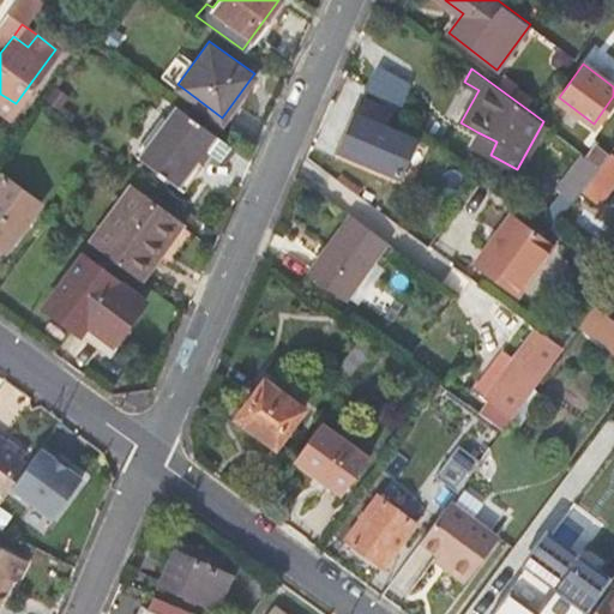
[(379,70),(366,86),(397,109),(409,92),(379,70)]
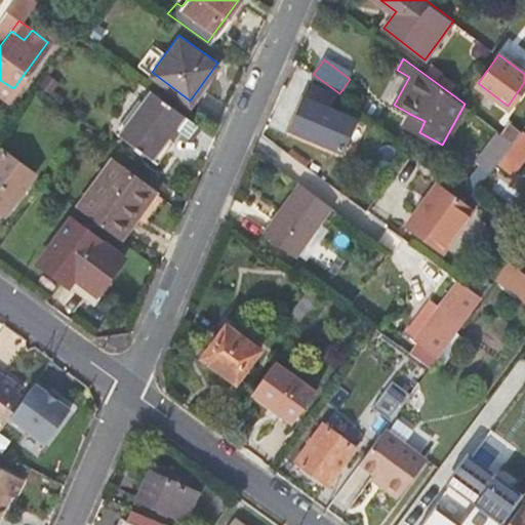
[(331,109),(336,94),(310,83),(291,126),(341,149),(354,119),(331,109)]
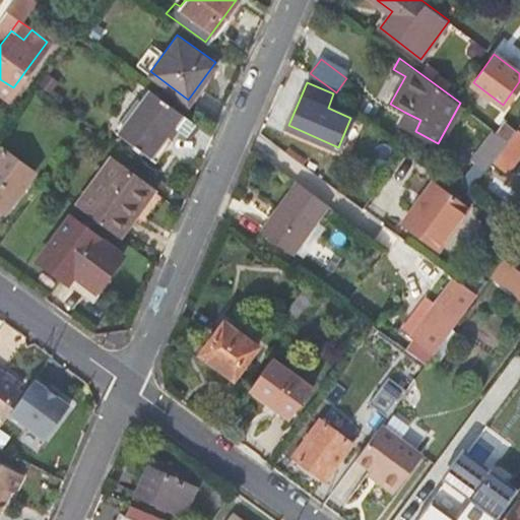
[(188,133),(196,122),(149,87),(120,130),(134,142),(133,146),(137,150),(141,147),(154,157),(178,127),(188,133)]
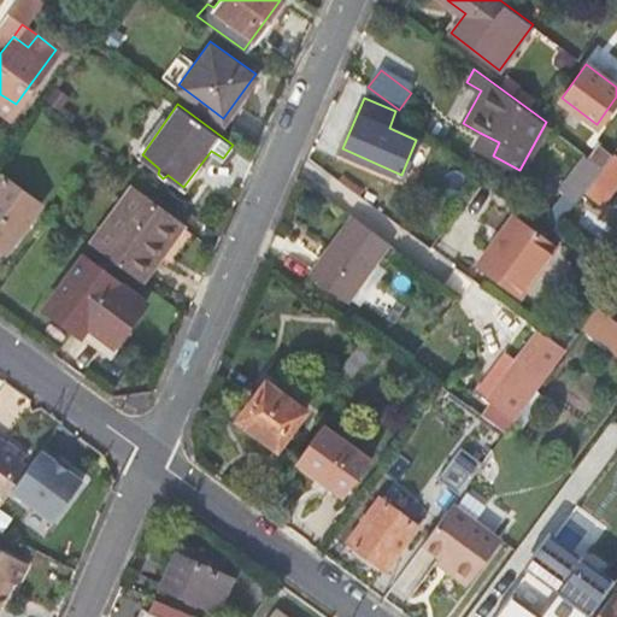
[(474,146),(493,156),(499,142),(480,133),(474,146)]
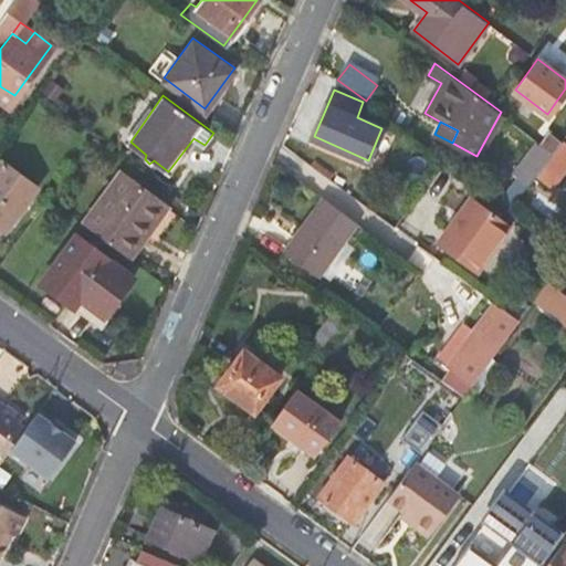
[(549,130),(543,142),(554,150),(562,140),(549,130)]
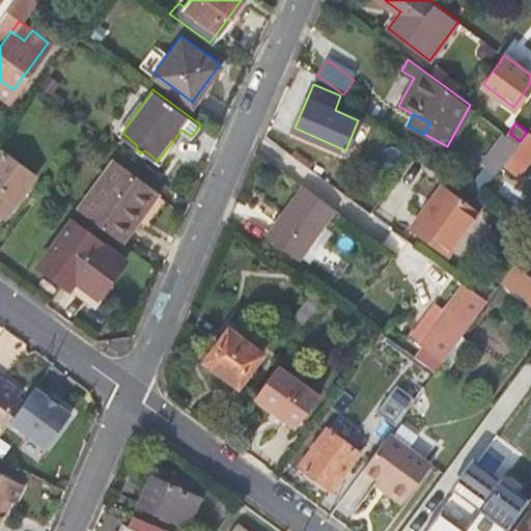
[(530,156),(530,134),(527,132),(520,141),(502,164),(516,175),(530,156)]
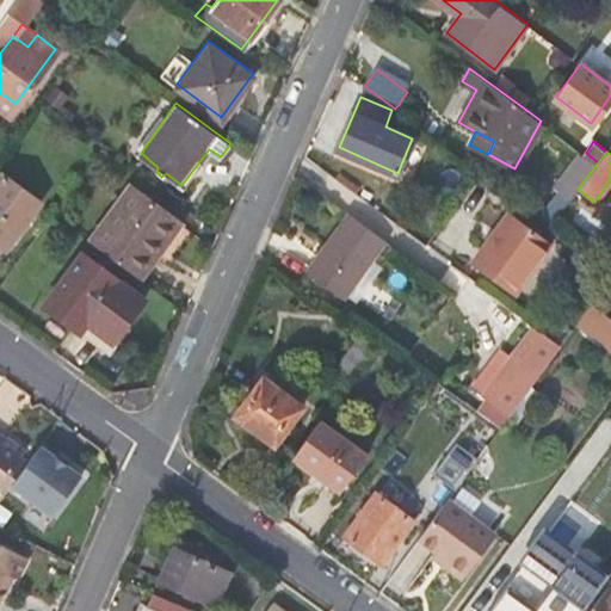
[(586,153),(561,187),(572,197),(578,189),(598,162),(586,153)]
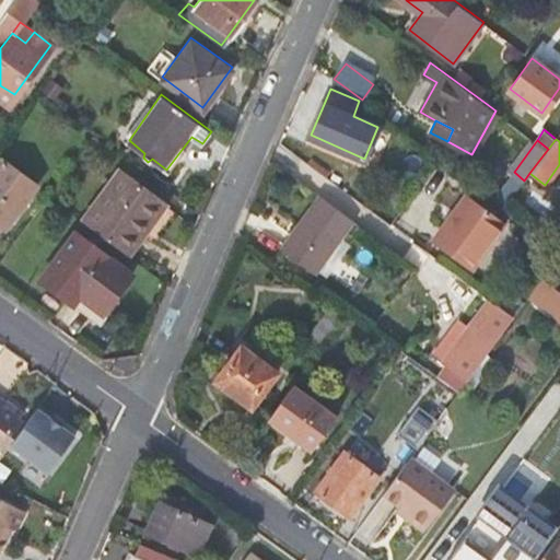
[(35,184),(2,160),(0,162),(0,220),(6,224),(35,184)]
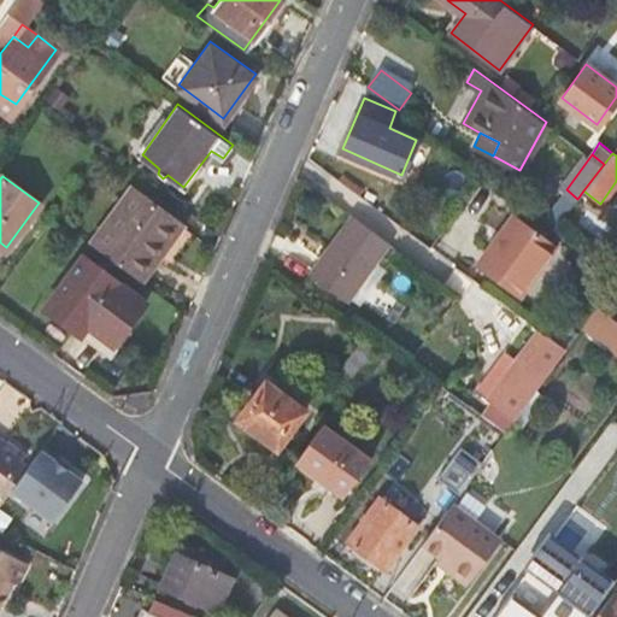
[(134,187),(93,242),(144,280),(159,257),(156,253),(180,219),(134,187)]
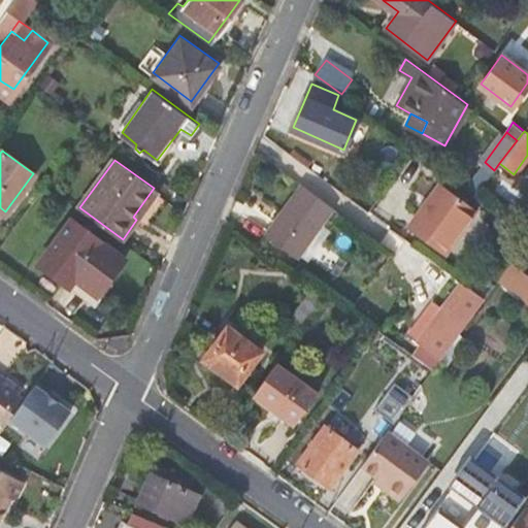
[(485,162),(466,186),(476,194),(494,170),(485,162)]
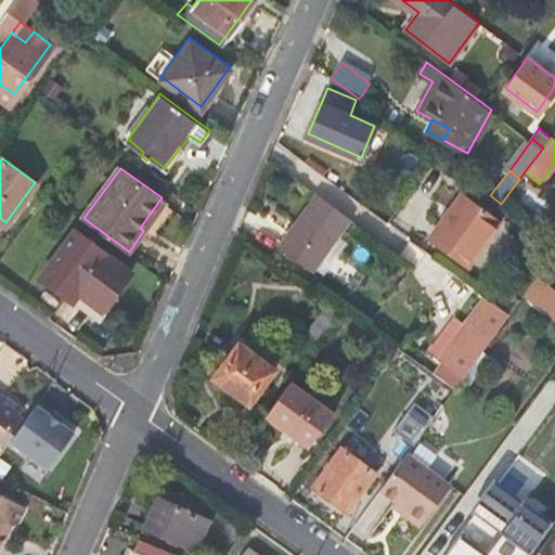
[(310,266),(348,216),(315,192),(280,243),(310,266)]
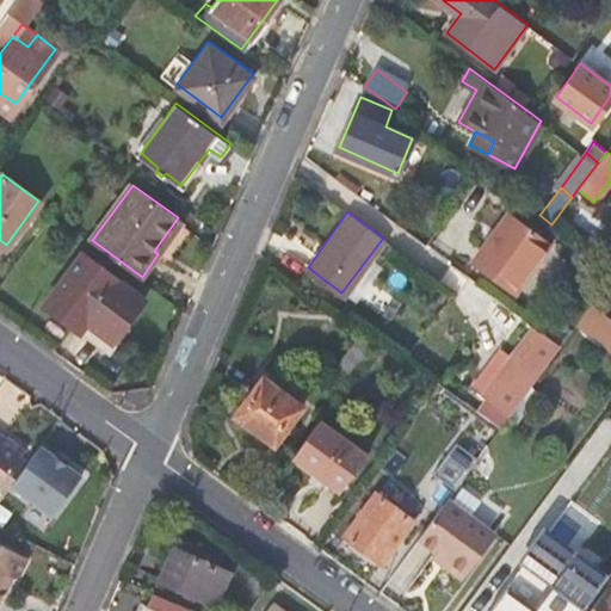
[(517,294),(553,246),(511,215),(476,263),(517,294)]
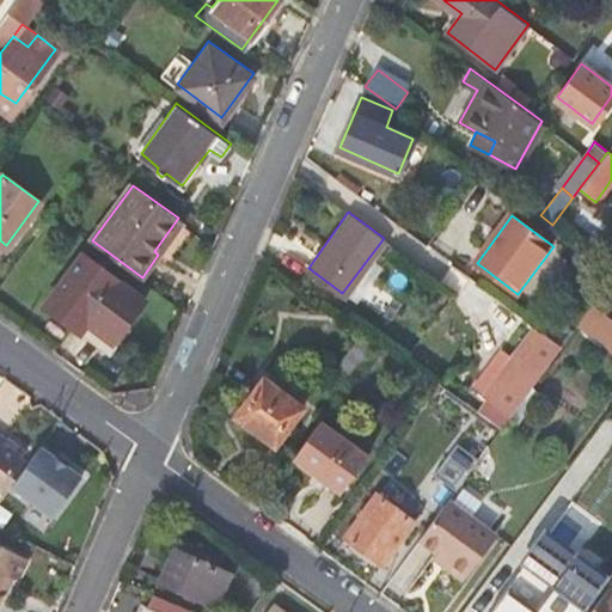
[(46,304),(81,330),(87,322),(112,340),(142,297),(81,254),(46,304)]
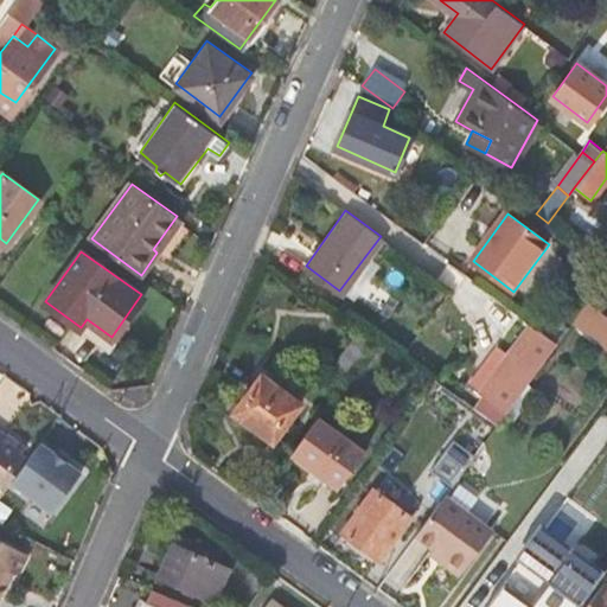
[(606,315),(588,302),(572,324),(606,350),(606,315)]
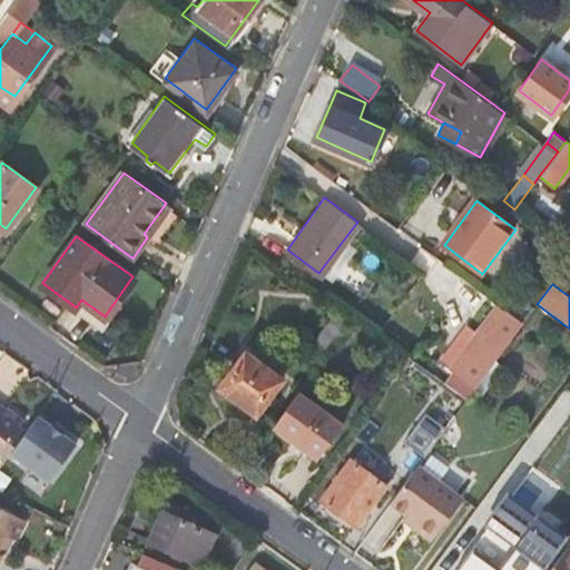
[(98,325),(105,316),(81,300),(76,307),(98,325)]
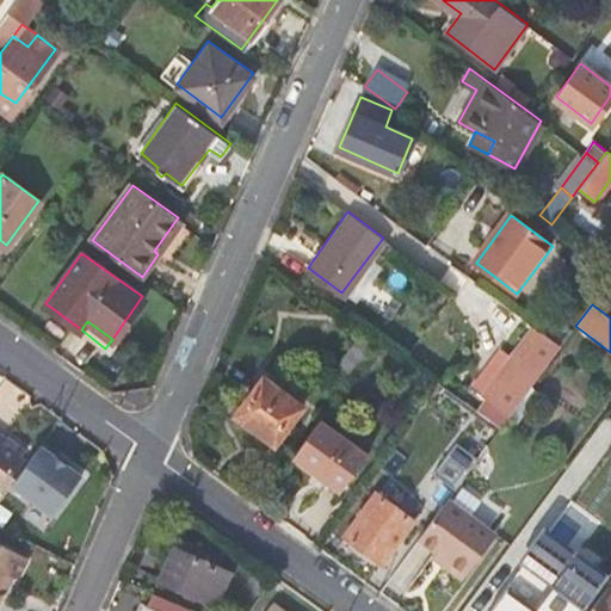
[(508,415),(541,372),(562,344),(536,325),(514,353),(504,346),(473,388),(483,396),(508,415)]
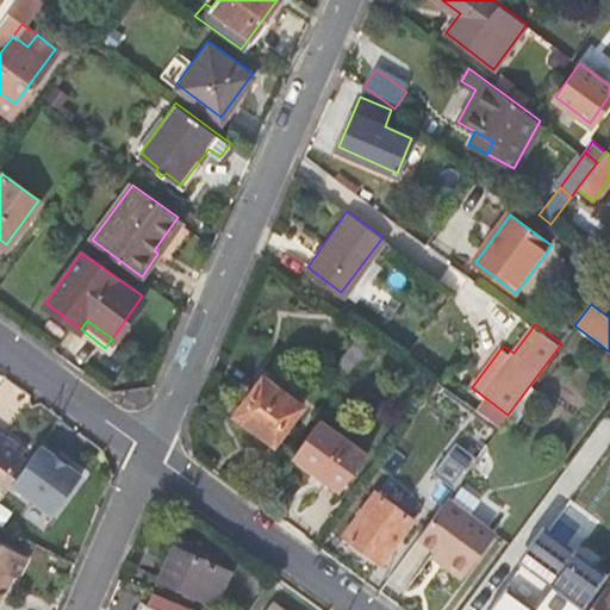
[(341,365),(352,373),(369,348),(359,341),(341,365)]
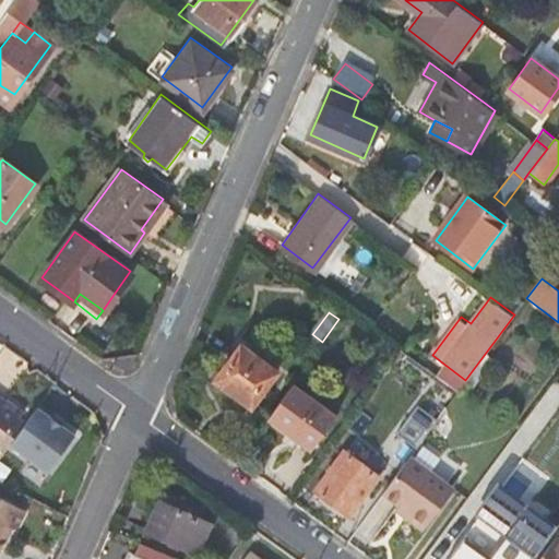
[(251,408),(276,377),(241,348),(217,380),(251,408)]
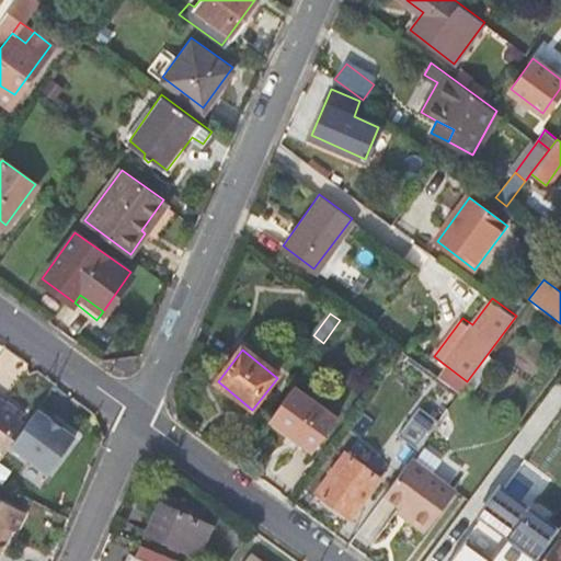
[(467,381),(444,364),(435,375),(458,392),(467,381)]
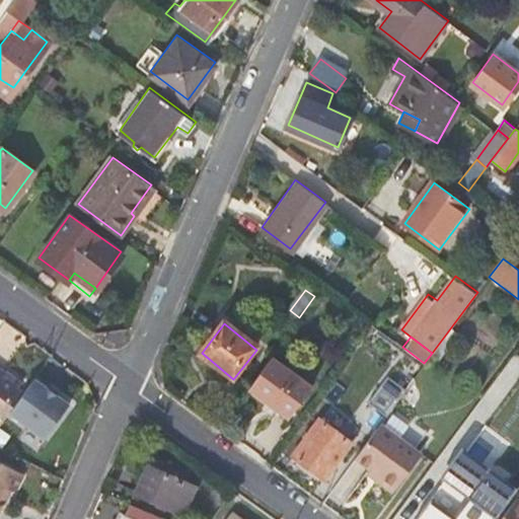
[(312,385),(272,355),(248,386),(288,417),(312,385)]
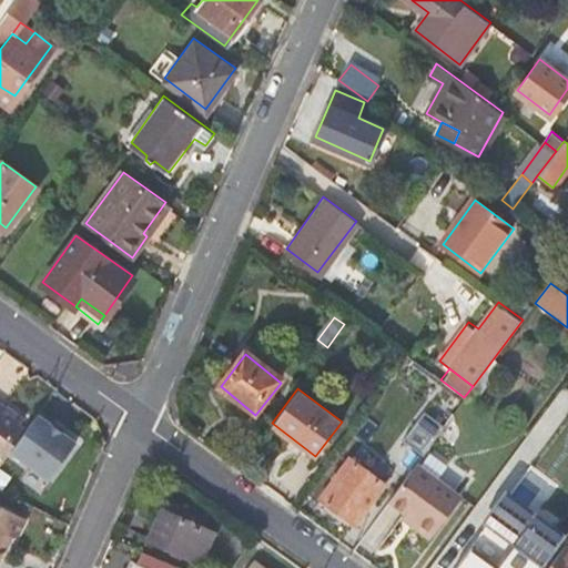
[(2,411),(0,408),(0,448),(19,423),(23,417),(7,404),(2,411)]
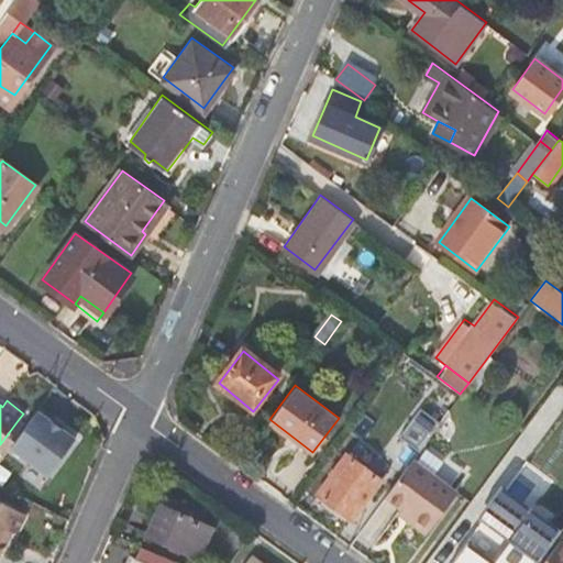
[(419,449),(440,420),(420,406),(398,434),(419,449)]
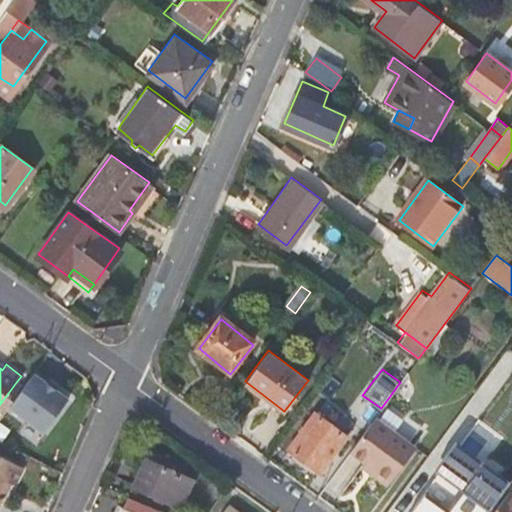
[(24,386),(8,406),(42,432),(67,399),(46,383),(47,380),(35,371),(24,386)]
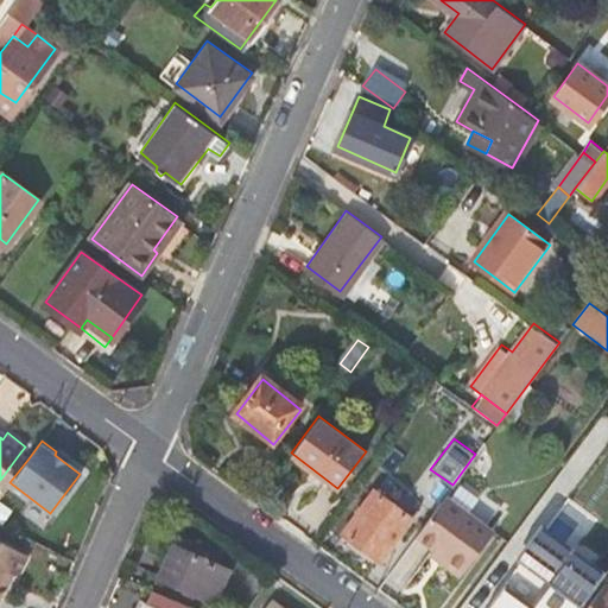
[(0,480),(0,486),(5,489),(10,482),(29,458),(20,453),(0,480)]
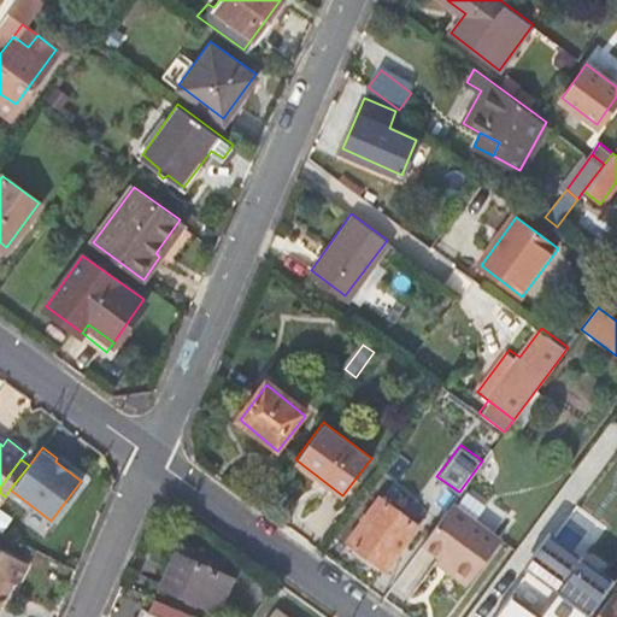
[(416,526),(380,500),(350,540),(385,566),(416,526)]
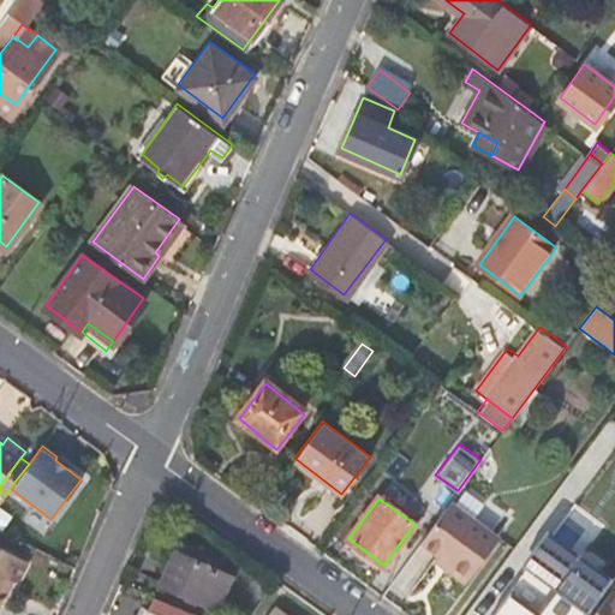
[(465,581),(499,536),(452,501),(422,542),(449,561),(446,567),(465,581)]
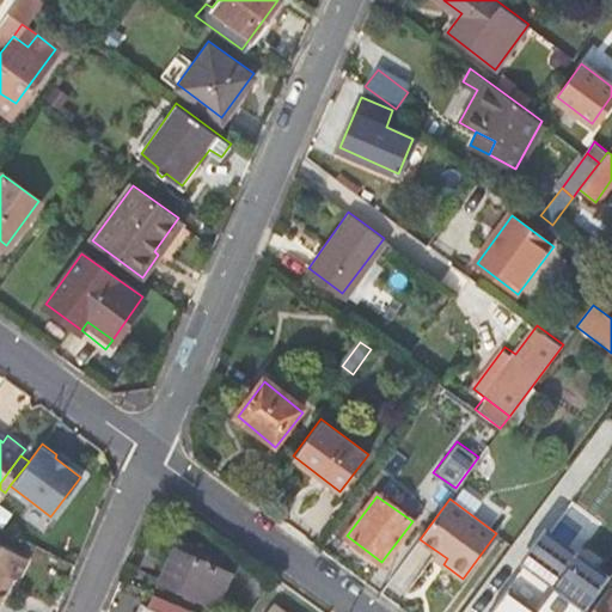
[(585,611),(611,576),(569,545),(548,575),(531,563),(552,533),(545,527),(521,561),(555,585),(537,609),(509,588),(491,611),(585,611)]
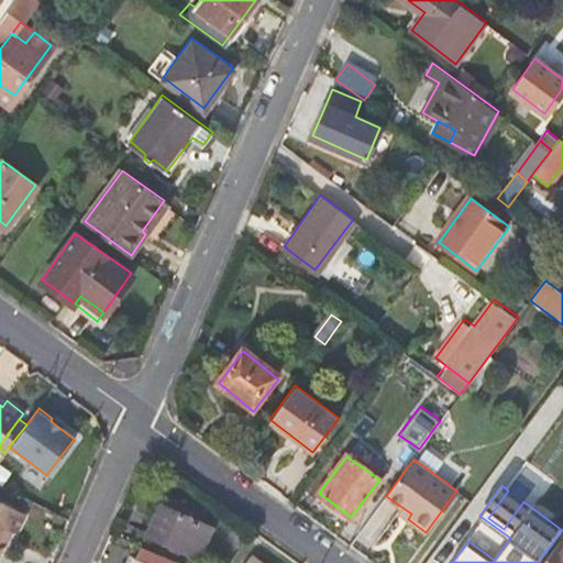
[(25,517),(0,503),(0,553),(11,532),(13,530),(18,531),(25,517)]
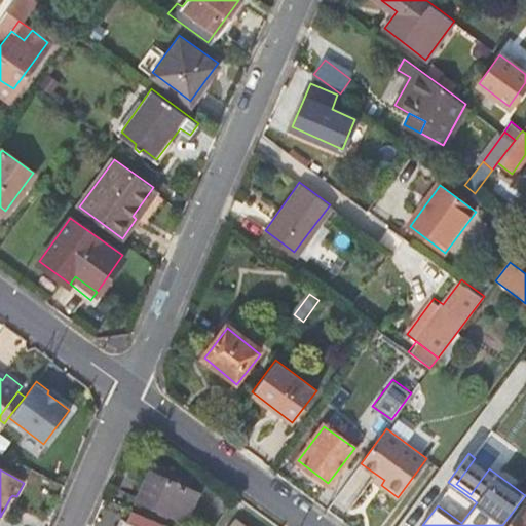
[(138,502),(184,524),(197,496),(150,475),(138,502)]
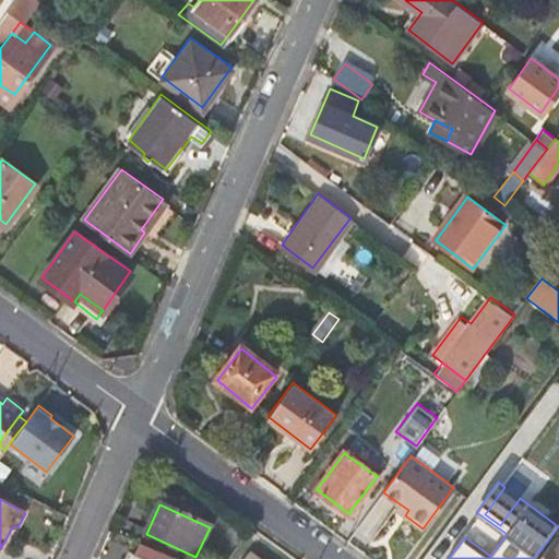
[(558,558),(558,539),(555,537),(545,550),(537,558),(558,558)]
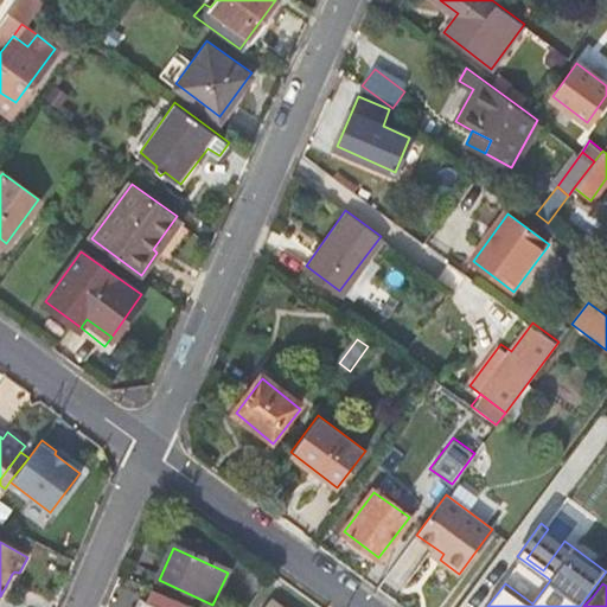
[(183,606),(154,594),(147,606),(183,606)]
